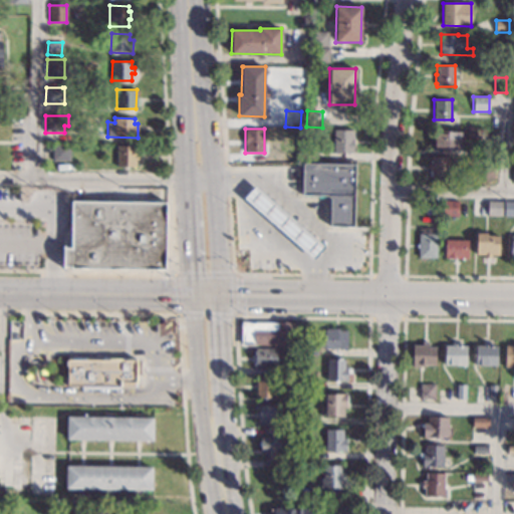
[(352,154),(333,153),(333,130),(352,131),(352,154)]
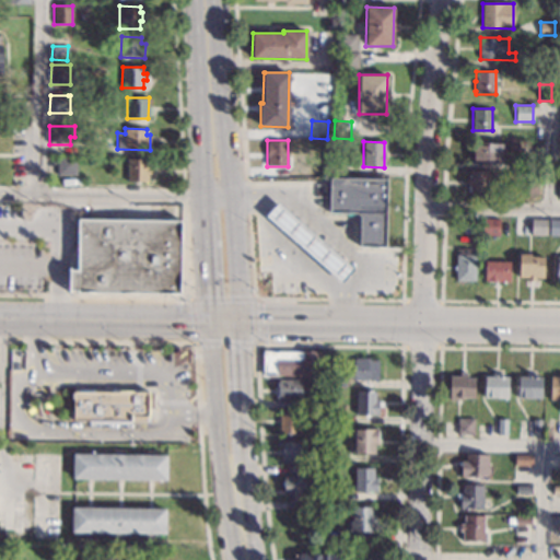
[(502,142),(501,163),(474,161),(475,141),(502,142)]
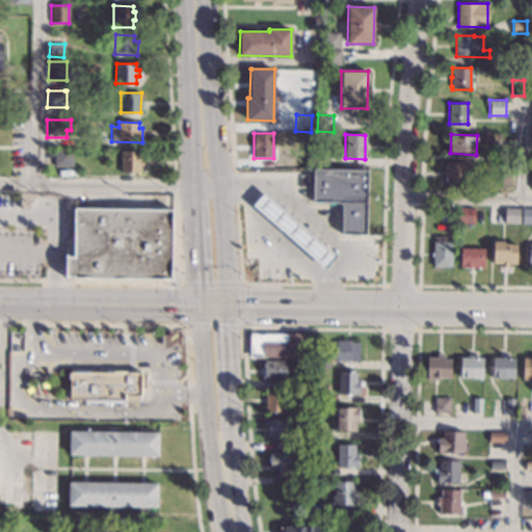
[(72,166),(54,166),(54,150),(72,150),(72,166)]
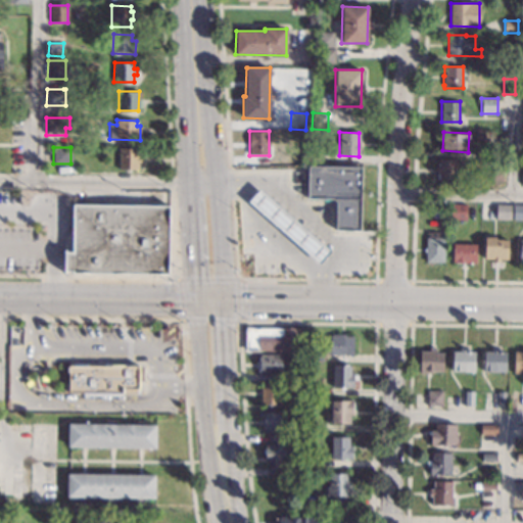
[(138,170),(119,170),(119,149),(138,149),(138,170)]
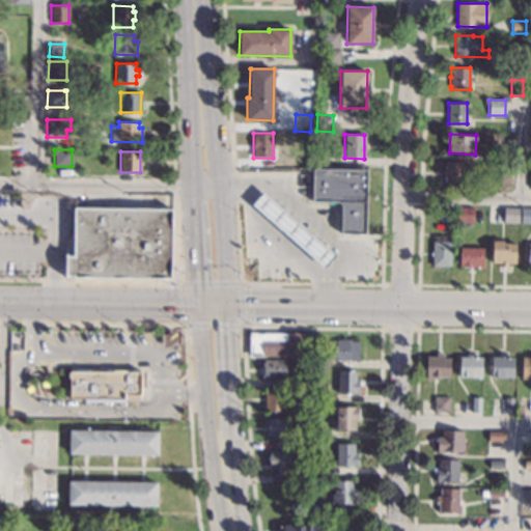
[(323,166),(307,166),(307,155),(323,155),(323,166)]
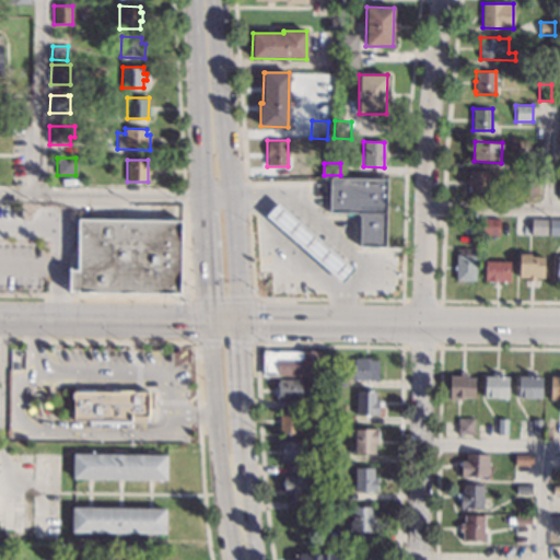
[(489,193),(468,194),(468,185),(466,185),(466,178),(469,178),(469,171),(489,171),(489,193)]
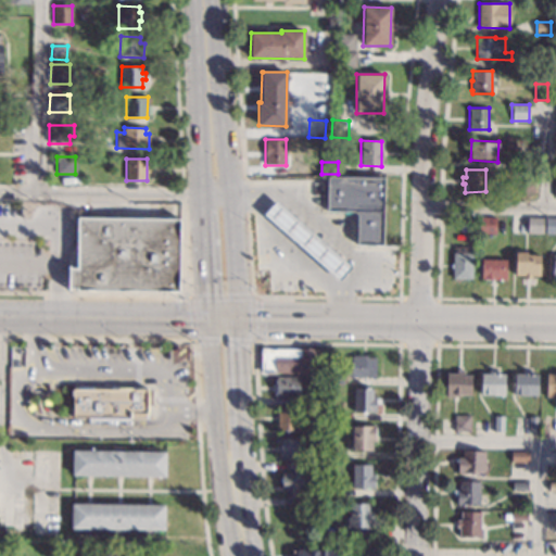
[(384,178),(382,244),(357,243),(356,213),(328,210),(328,178),(384,178)]
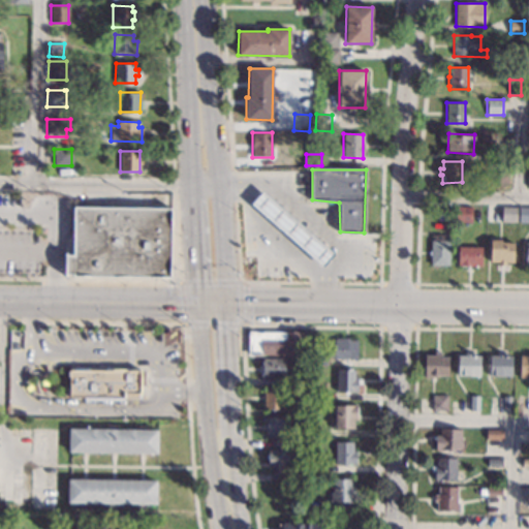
[(507,184),(486,184),(486,173),(508,173),(507,184)]
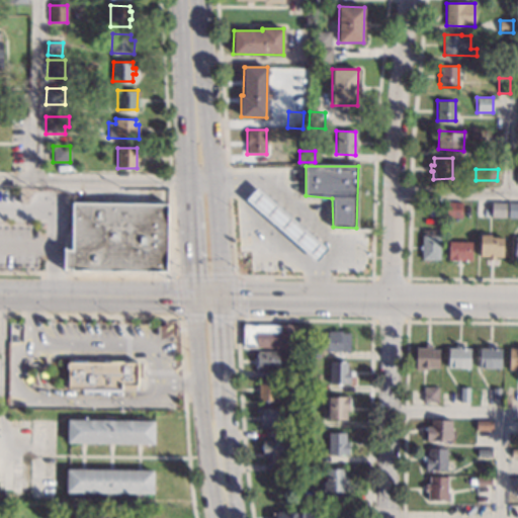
[(317,261),(246,199),(257,186),(272,200),(299,224),(327,248),(317,261)]
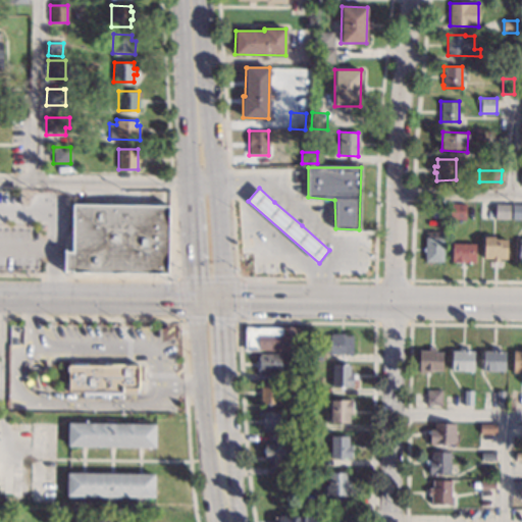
[(465,219),(450,219),(450,203),(465,203),(465,219)]
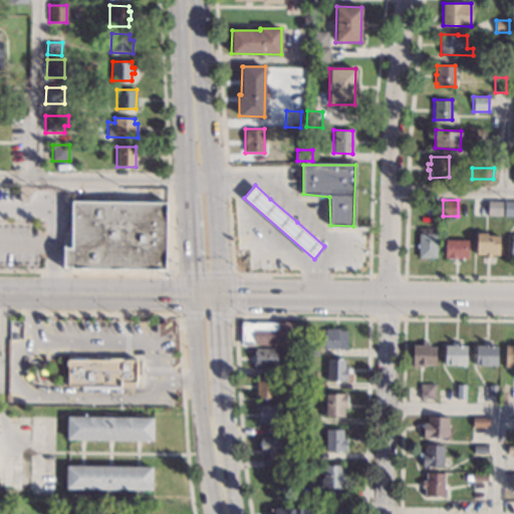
[(166,270),(70,269),(70,267),(64,267),(64,268),(62,268),(62,246),(64,246),(64,248),(70,248),(71,201),(167,202),(166,270)]
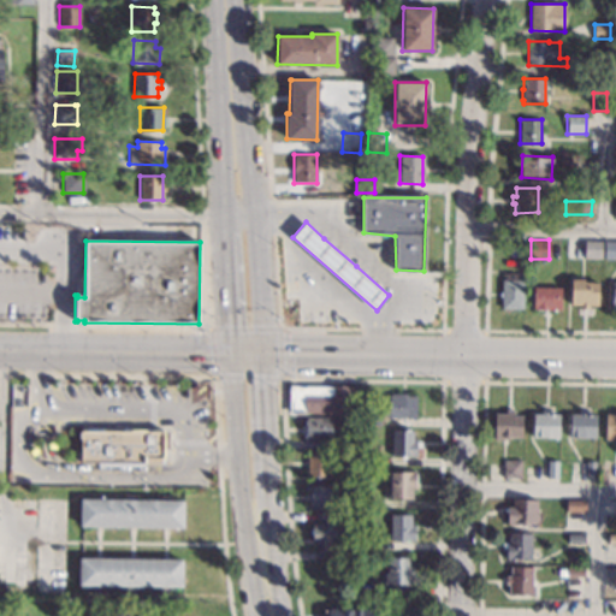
[(527,252),(509,252),(509,241),(527,241),(527,252)]
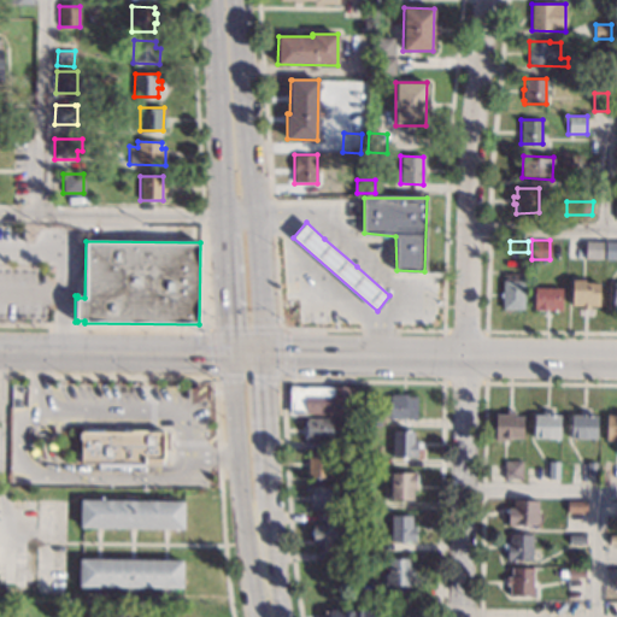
[(603,241),(601,259),(585,259),(585,241),(603,241)]
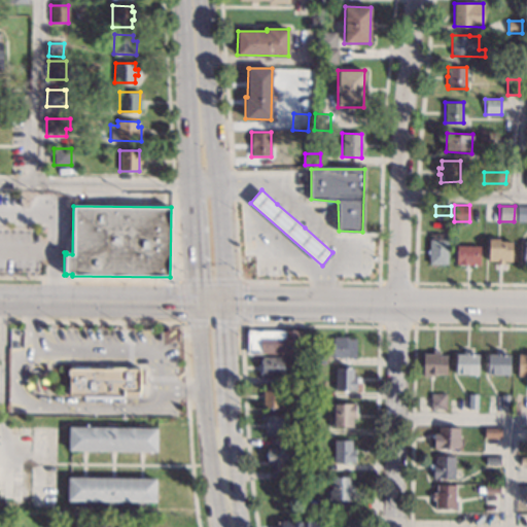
[(526,221),(516,221),(517,206),(526,206),(526,221)]
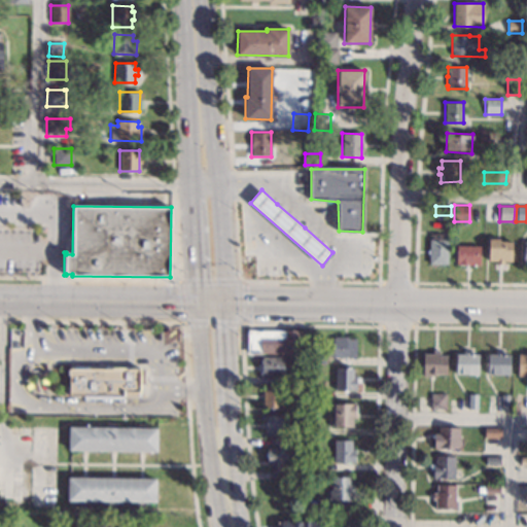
[(442,240),(448,240),(447,265),(428,264),(428,240),(430,240),(430,234),(442,235),(442,240)]
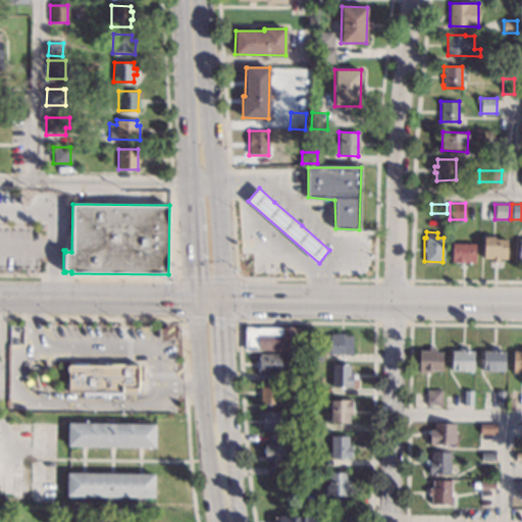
[(493,239),(507,239),(506,259),(499,259),(499,262),(490,262),(491,259),(482,259),(483,237),(493,237),(493,239)]
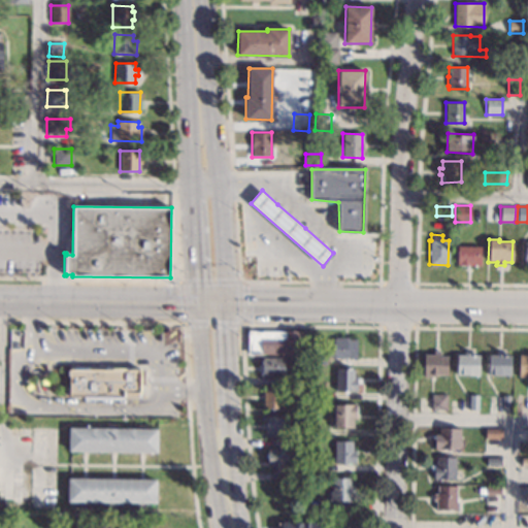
[(481,246),(480,265),(457,264),(457,245),(481,246)]
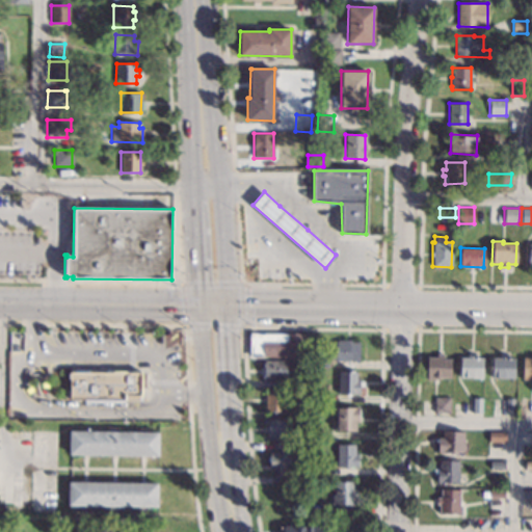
[(263,335),(264,334),(306,335),(306,360),(285,358),(285,356),(249,357),(249,334),(263,335)]
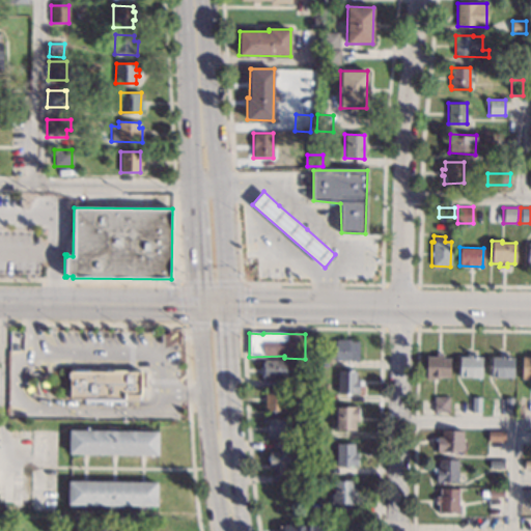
[(351,341),(359,341),(359,360),(329,360),(329,366),(313,366),(313,355),(327,355),(327,348),(335,348),(335,341),(336,341),(336,339),(351,340),(351,341)]
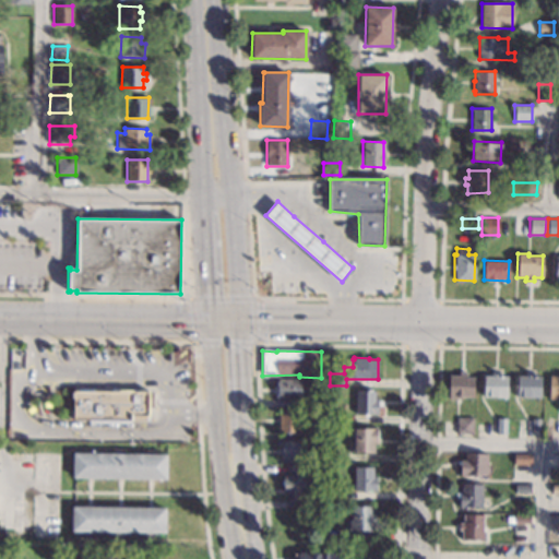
[(466,377),(474,378),(474,397),(460,397),(460,399),(449,399),(449,376),(459,376),(459,372),(466,372),(466,377)]
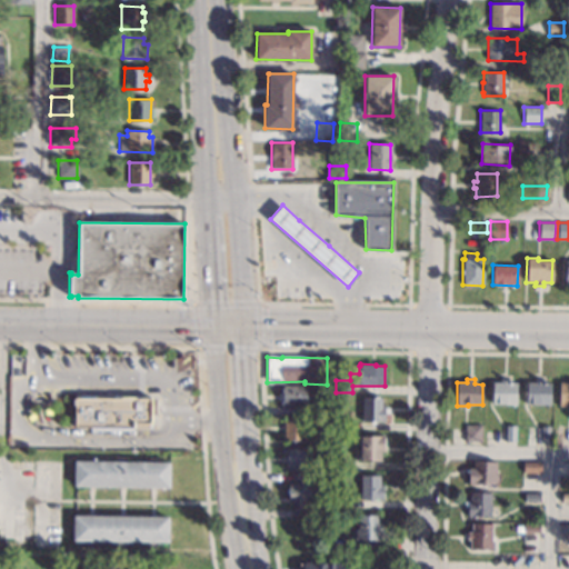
[(511,383),(517,383),(517,403),(491,403),(492,382),(500,382),(500,379),(511,379),(511,383)]
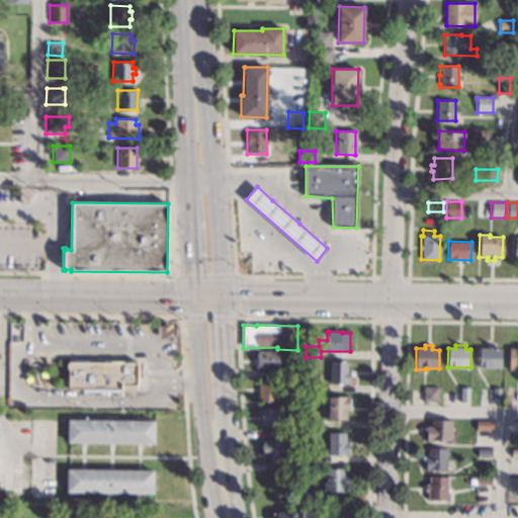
[(496,348),(501,348),(501,368),(479,368),(479,349),(487,348),(487,345),(496,345),(496,348)]
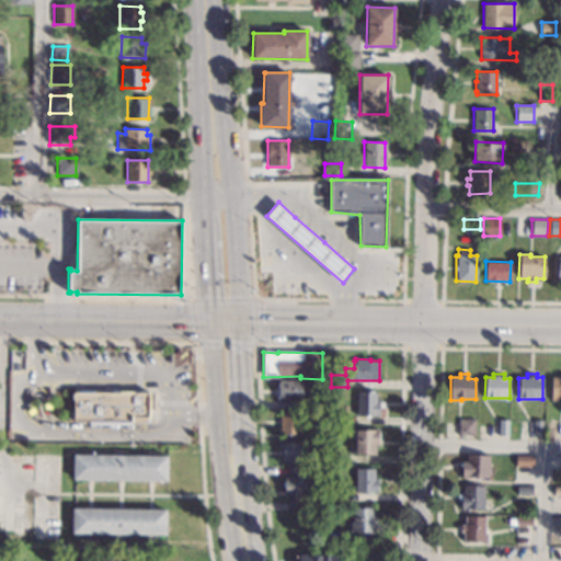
[(560,399),(560,401),(551,401),(551,377),(560,377),(560,374),(560,399)]
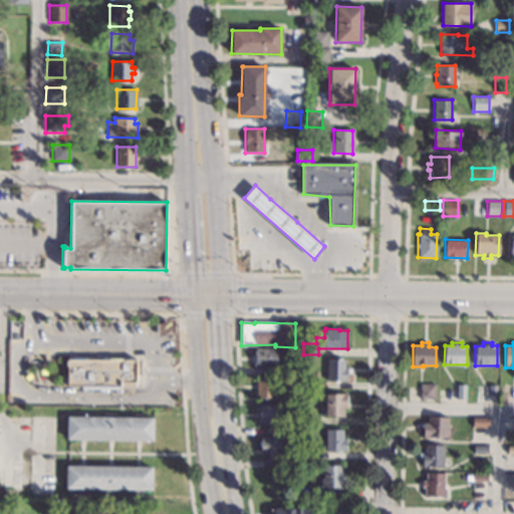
[(276,366),(255,366),(255,348),(276,348),(276,366)]
